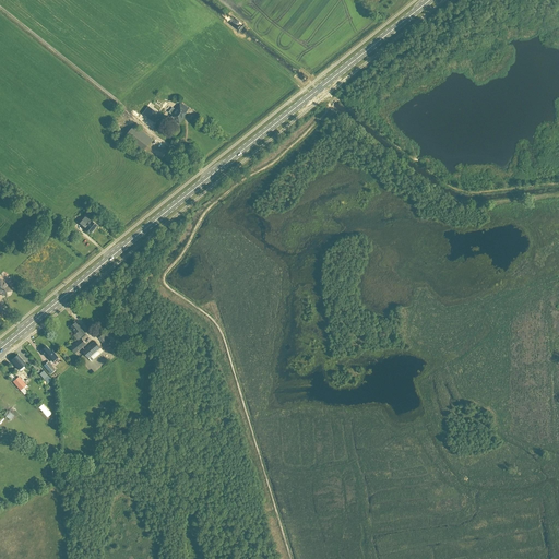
[(182,117),(189,109),(181,104),(171,116),(175,119),(175,120),(179,123),(183,118),(182,117)]
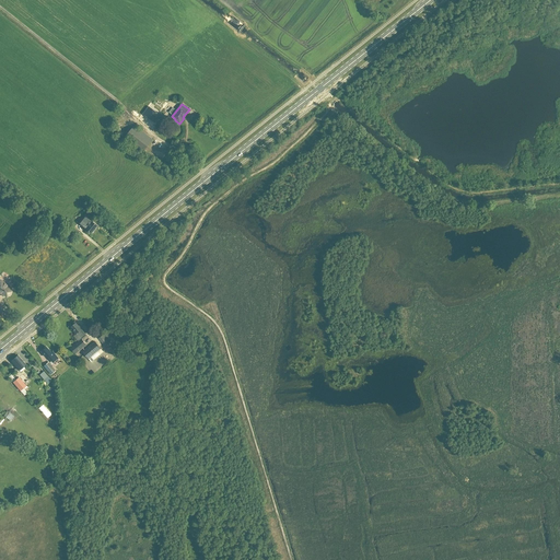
[(160,115),(149,106),(143,114),(154,121),(160,115)]
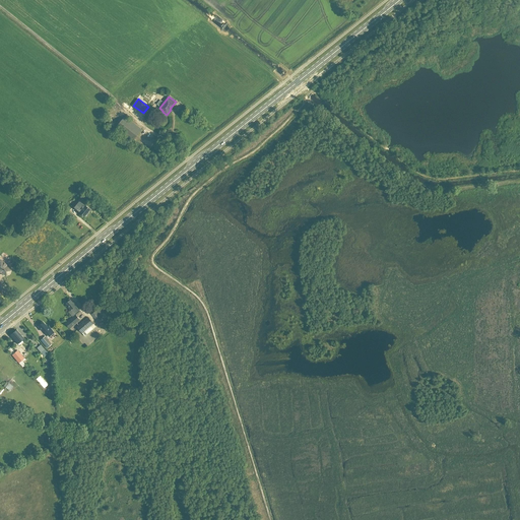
[(132,141),(142,129),(125,116),(116,128),(132,141)]
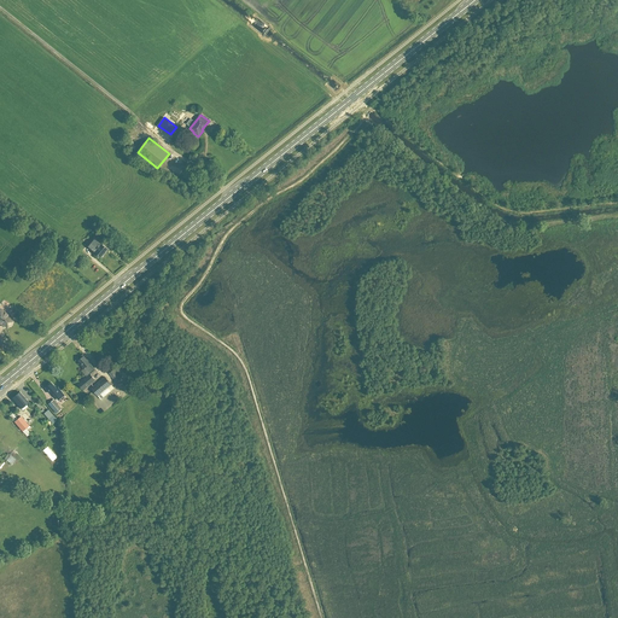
[(100,257),(108,249),(101,244),(94,252),(100,257)]
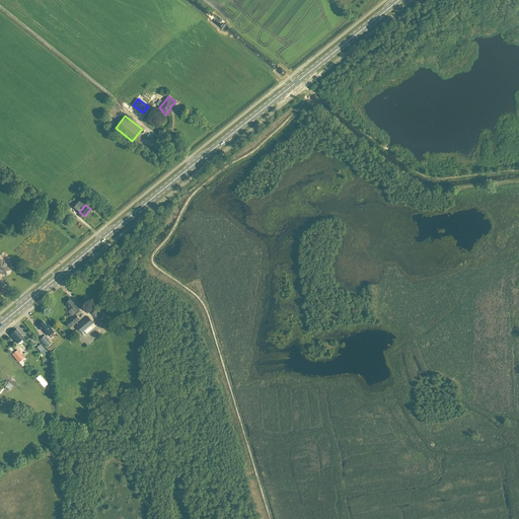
[(10,271),(11,269),(1,260),(0,261),(0,271),(2,273),(3,272),(6,275),(7,274),(8,274),(9,274),(10,273),(10,272),(10,271)]
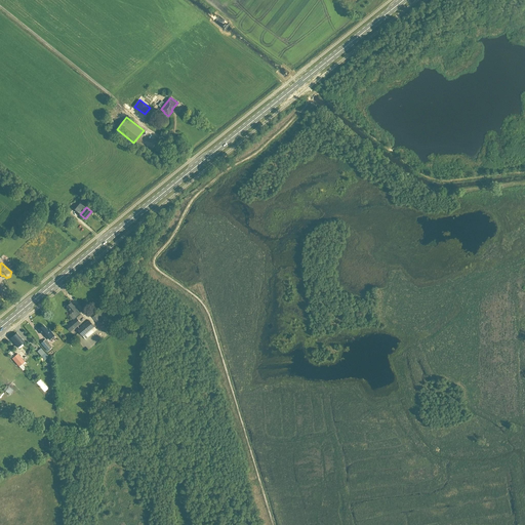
[(71,331),(81,323),(75,316),(79,313),(71,303),(67,307),(69,310),(71,313),(69,315),(72,319),(72,318),(74,320),(66,326),(71,331)]
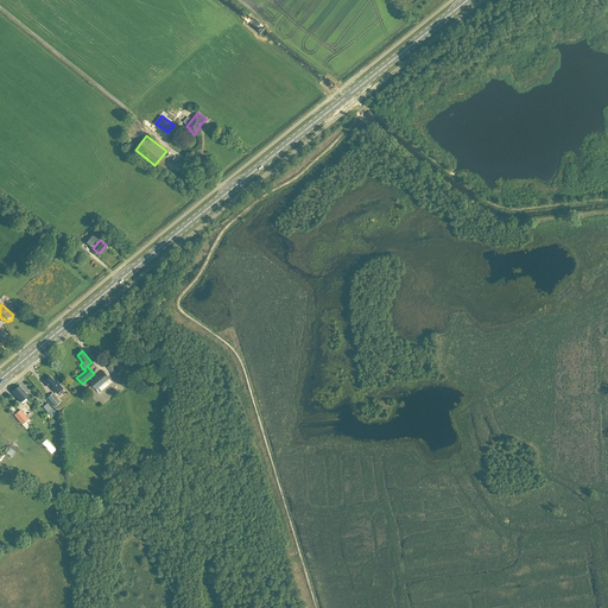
[(113,365),(112,363),(107,368),(113,377),(121,369),(115,362),(113,365)]
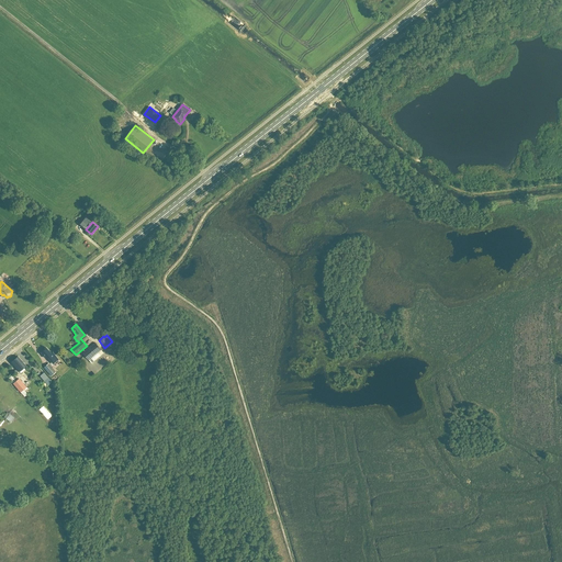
[(98,352),(101,350),(96,343),(82,352),(89,360),(91,363),(98,358),(94,356),(98,352)]
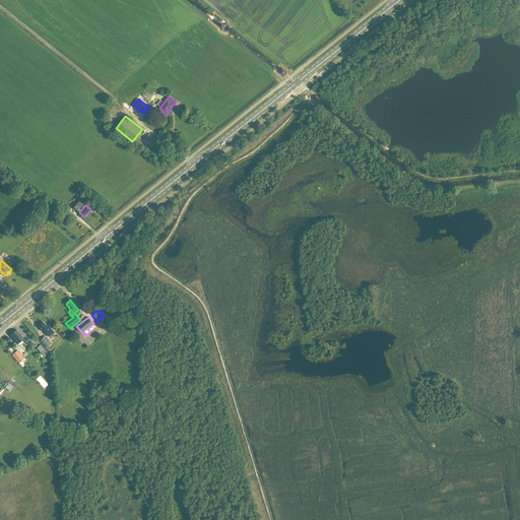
[(43,322),(39,326),(43,331),(45,330),(49,336),(53,332),(49,326),(47,327),(43,322)]
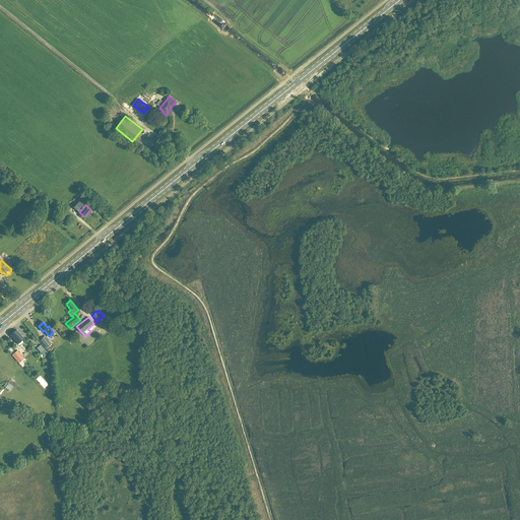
[(17,344),(23,338),(18,331),(11,337),(17,344)]
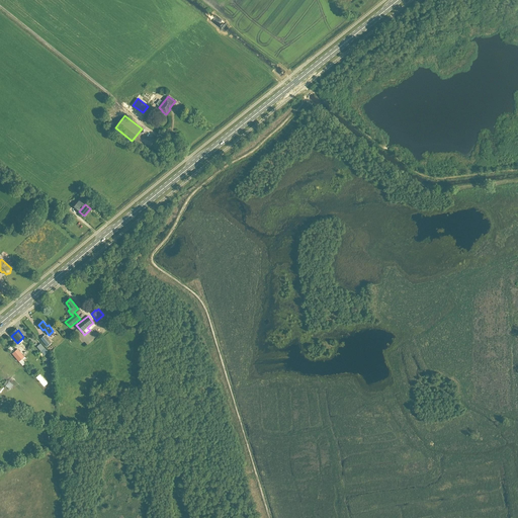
[(48,345),(51,343),(48,340),(48,339),(45,336),(41,338),(48,345)]
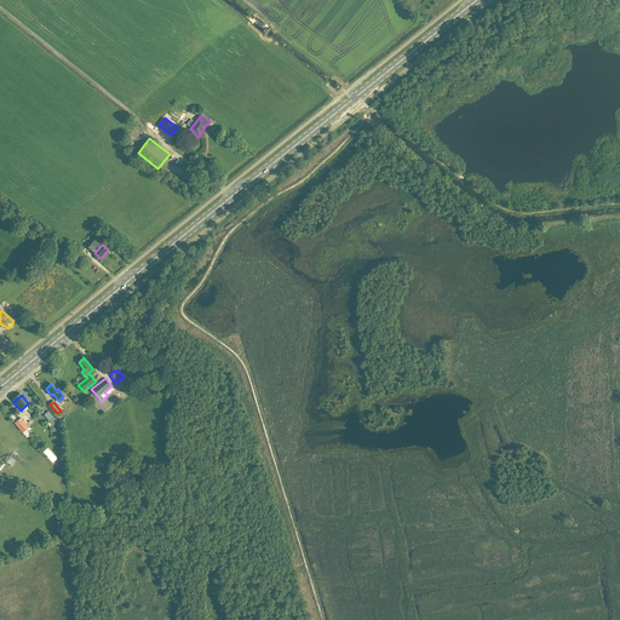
[(15,423),(22,432),(29,426),(21,418),(15,423)]
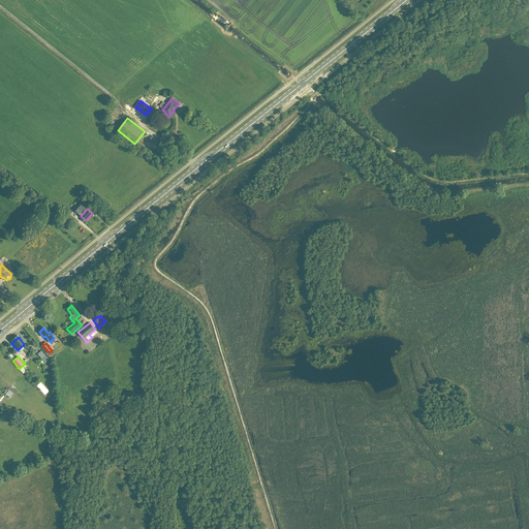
[(13,393),(6,387),(3,393),(10,398),(13,393)]
